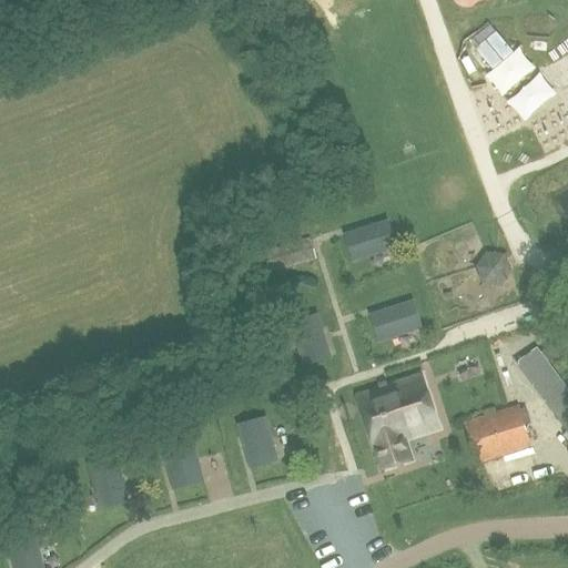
[(354,261),(396,247),(387,221),(345,234),(354,261)]
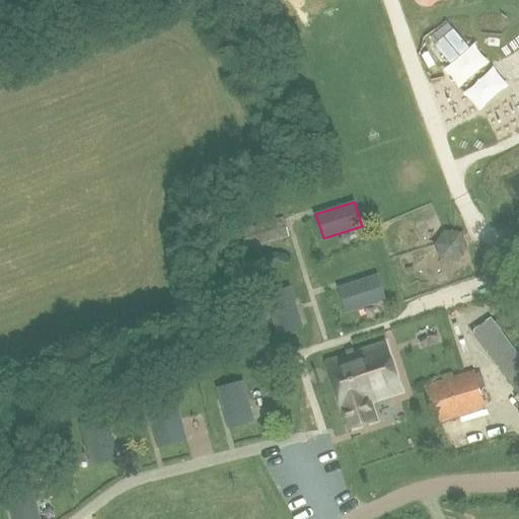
[(226,231),(232,252),(290,237),(284,216),(226,231)]
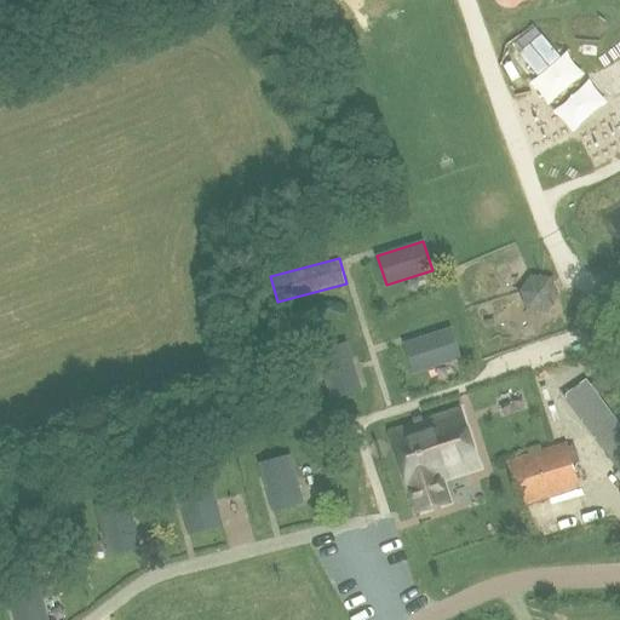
[(549,313),(561,297),(552,277),(532,275),(520,292),(527,310),(549,313)]
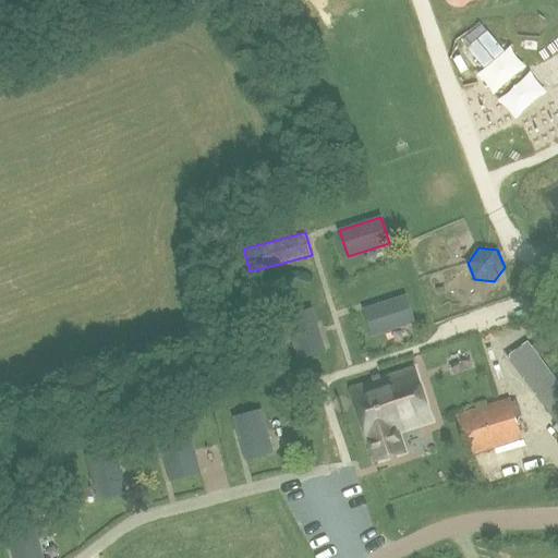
[(373,336),(414,323),(407,295),(365,308),(373,336)]
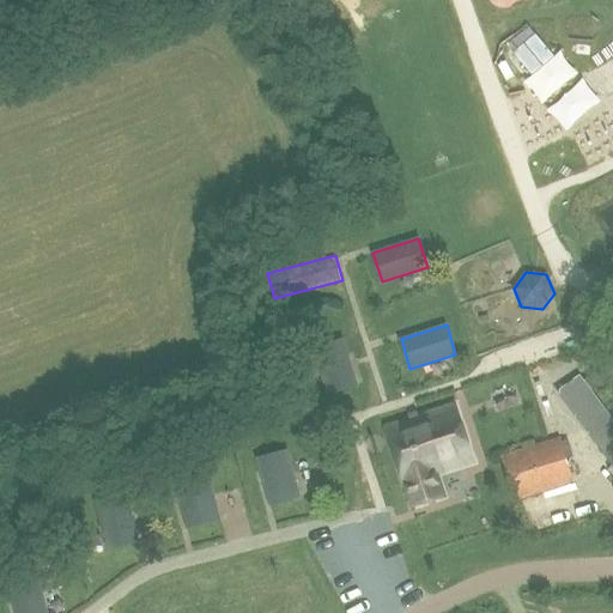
[(328,395),(357,386),(344,340),(314,350),(328,395)]
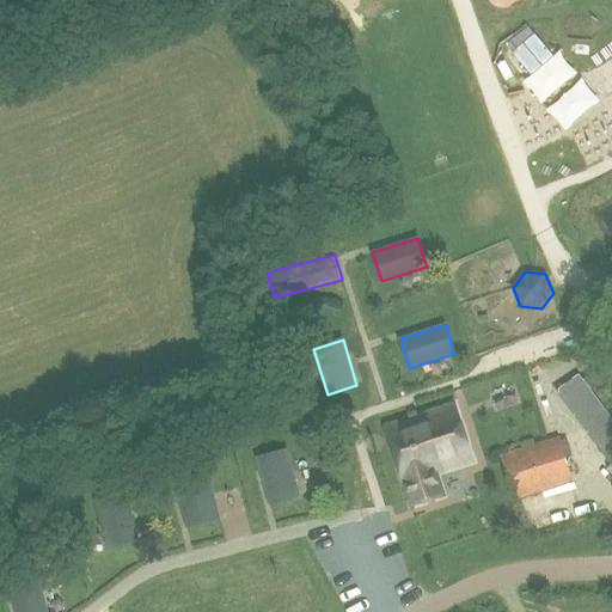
[(611,465),(611,417),(579,374),(556,392),(611,465)]
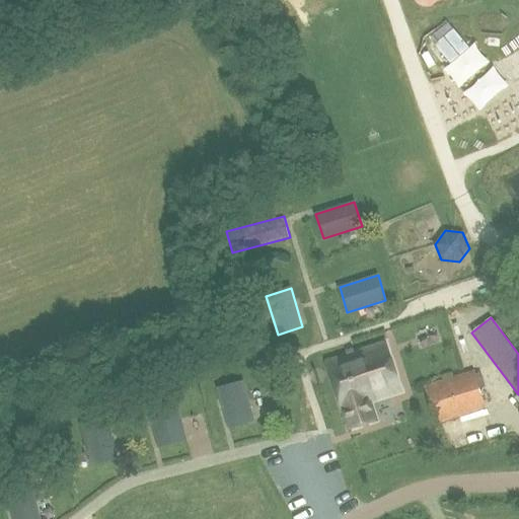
[(376,421),(369,401),(400,390),(384,343),(326,362),(343,411),(350,430),(376,421)]
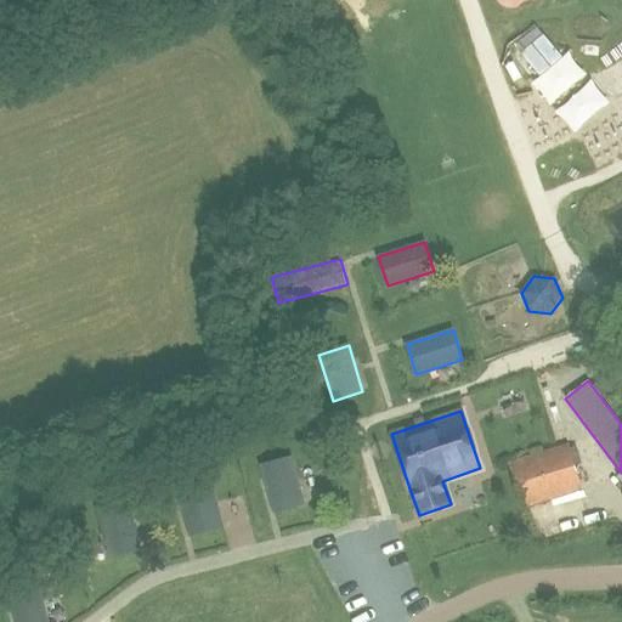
[(524,508),(582,490),(569,445),(510,462),(524,508)]
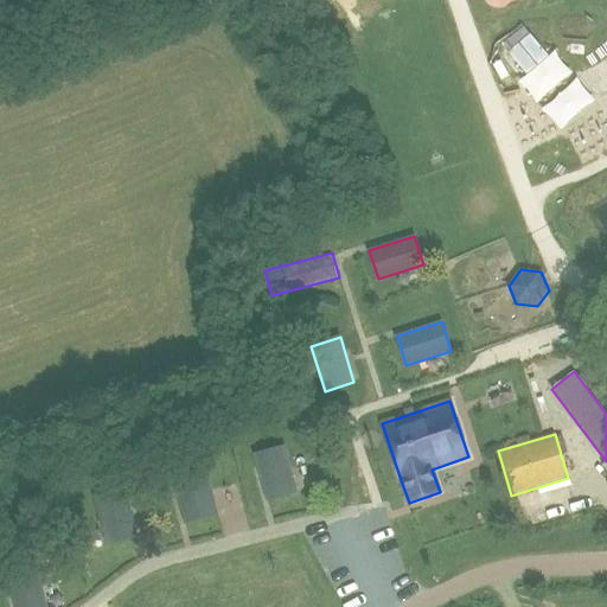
[(268,500),(298,492),(285,447),(255,454),(268,500)]
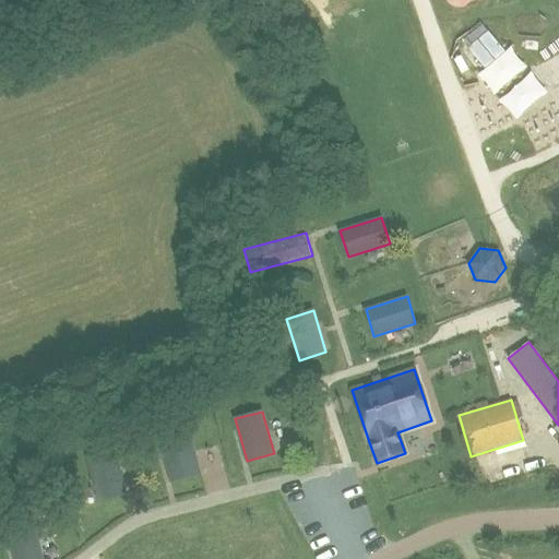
[(169,483),(201,474),(187,420),(155,428),(169,483)]
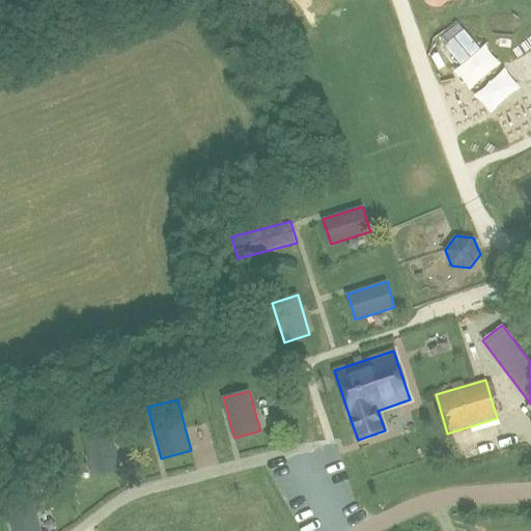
[(94,475),(119,469),(109,428),(83,436),(94,475)]
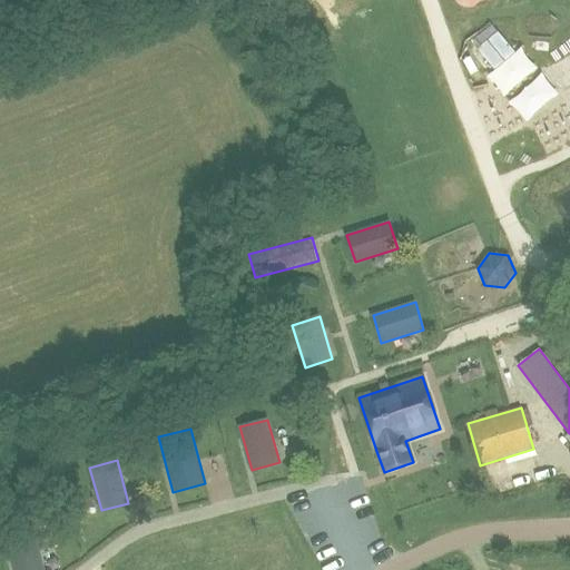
[(15,569),(45,569),(33,530),(7,537),(15,569)]
